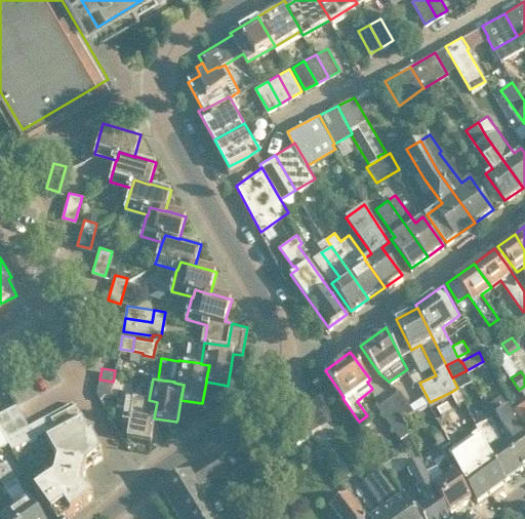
[(111,394),(113,382),(99,380),(97,391),(111,394)]
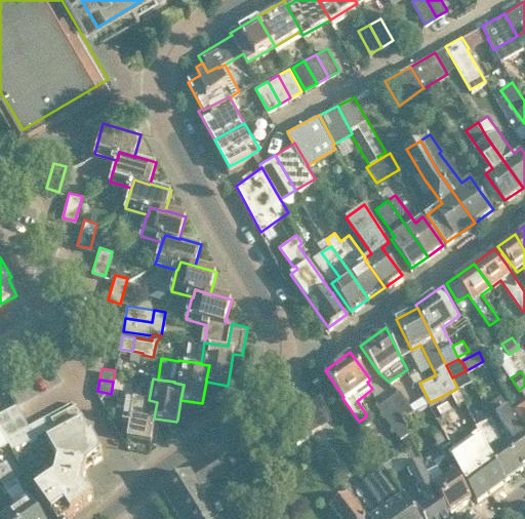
[(457,388),(451,392),(456,403),(463,399),(458,388),(457,388)]
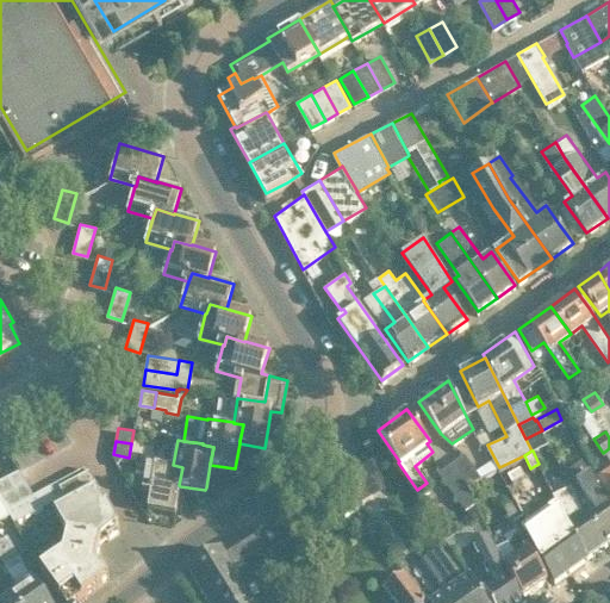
[(465,452),(450,461),(467,484),(479,476),(465,452)]
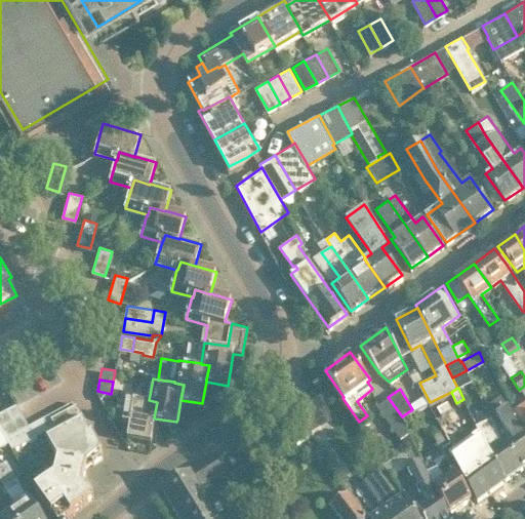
[(129,422),(127,434),(127,436),(152,440),(155,418),(154,417),(157,402),(149,400),(126,396),(123,420),(129,422)]
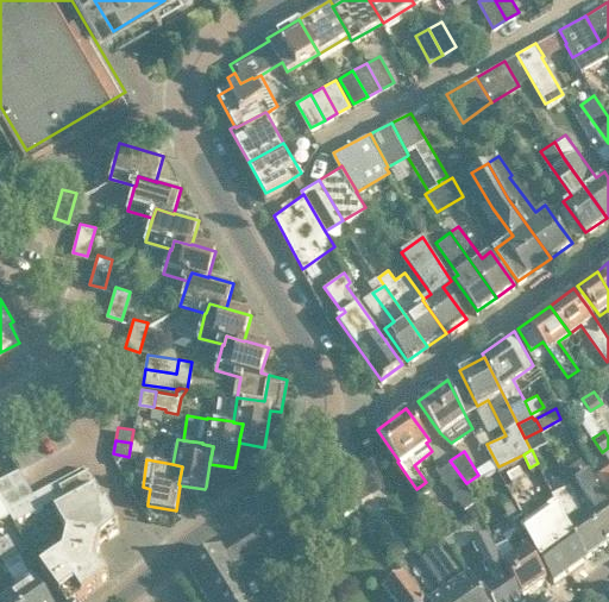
[(464,507),(471,521),(479,515),(473,502),(473,501),(466,483),(450,461),(438,469),(463,508),(464,507)]
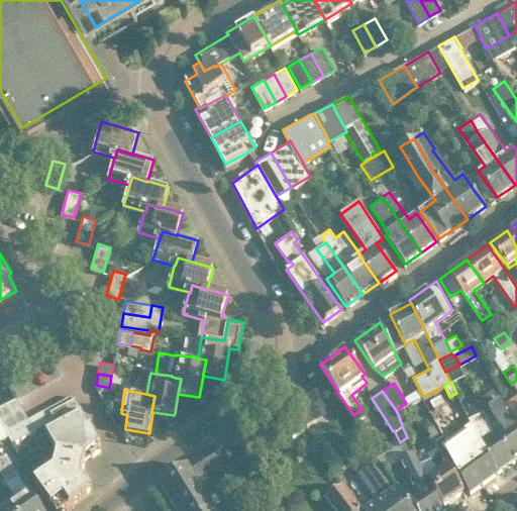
[(43,424),(46,429),(82,411),(72,393),(48,406),(55,418),(43,423),(43,424)]
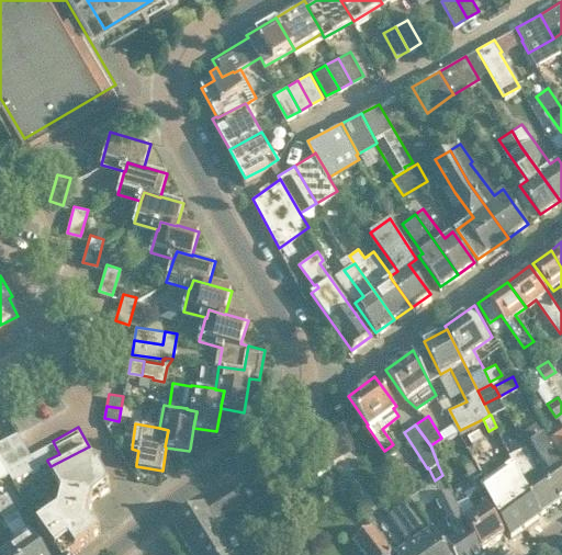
[(479,428),(468,434),(472,442),(483,435),(479,428)]
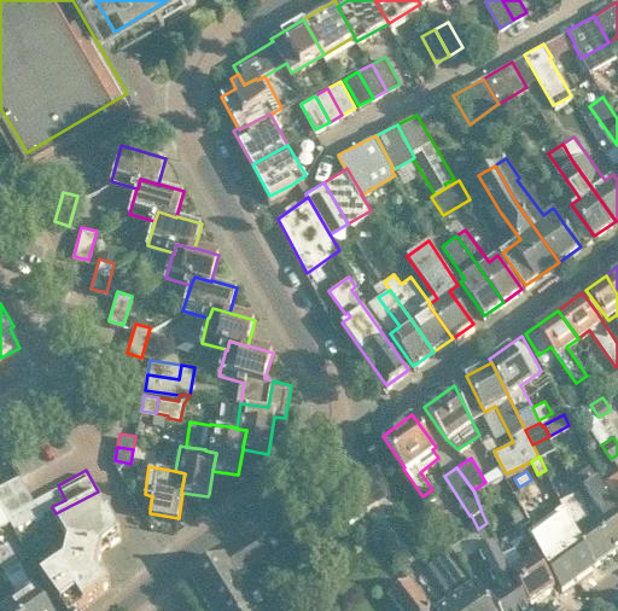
[(355,486),(367,505),(378,498),(361,472),(350,479),(355,486)]
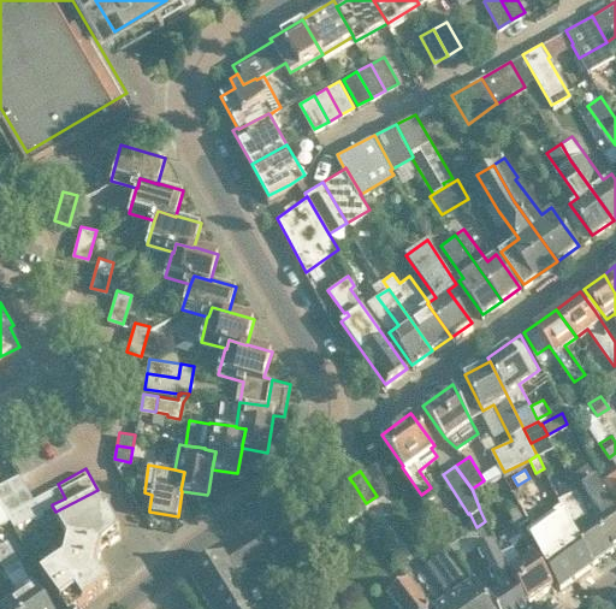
[(0,483),(0,498),(0,500),(27,485),(21,472),(0,483)]
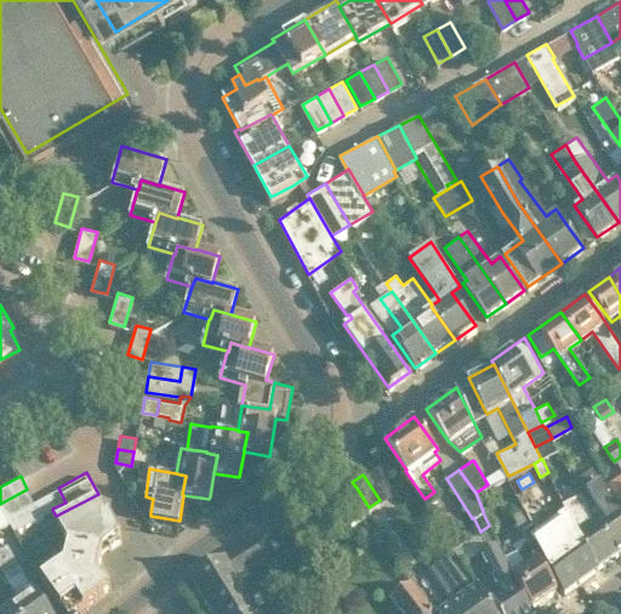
[(586,488),(580,493),(592,518),(617,551),(620,549),(620,516),(607,495),(608,494),(598,479),(586,488)]
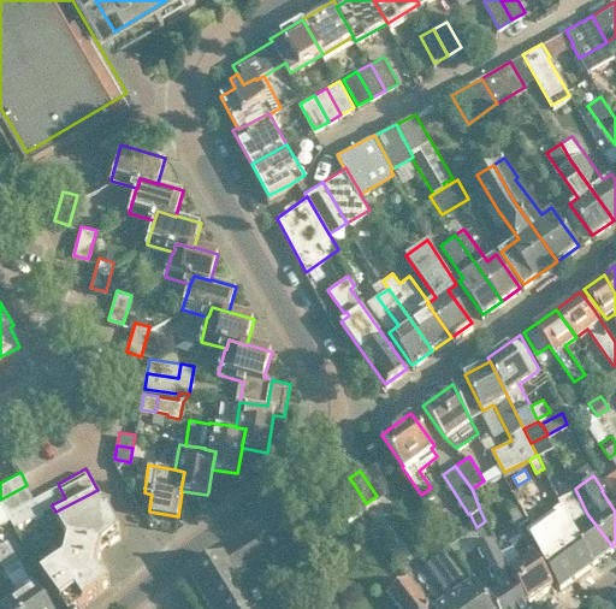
[(7,512),(15,526),(47,508),(52,506),(52,504),(65,498),(58,484),(34,497),(7,512)]
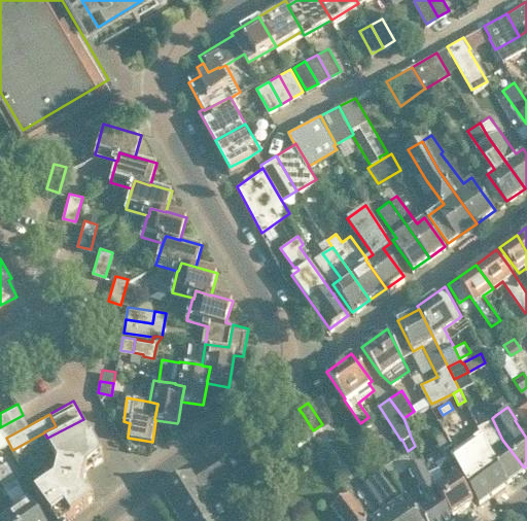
[(314,432),(313,430),(303,414),(286,424),(296,443),(314,432)]
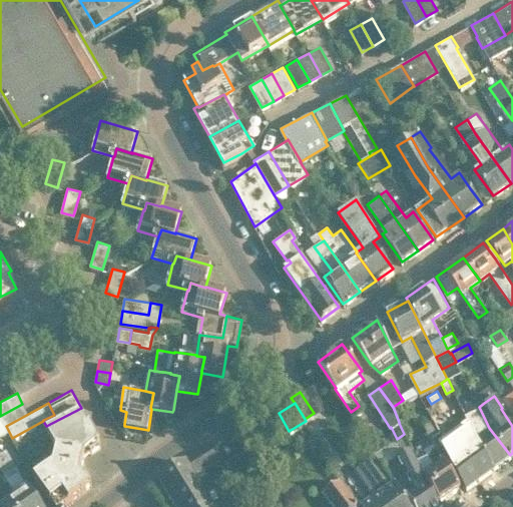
[(22,404),(0,416),(6,426),(28,414),(22,404)]
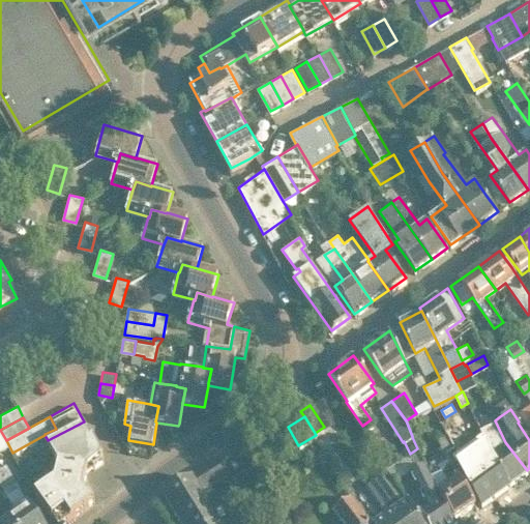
[(90,434),(84,421),(48,440),(59,461),(55,478),(35,492),(57,523),(60,523),(94,500),(88,489),(87,489),(83,488),(88,464),(93,466),(104,459),(101,454),(104,453),(93,433),(90,434)]
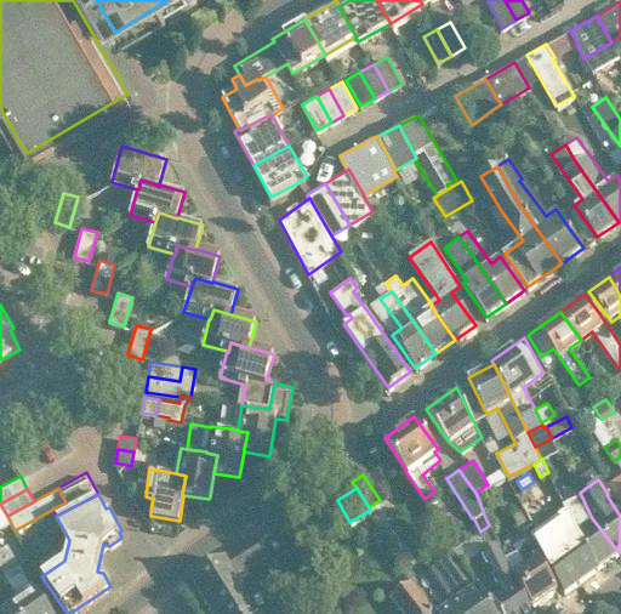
[(598,566),(617,551),(592,518),(586,523),(575,499),(563,504),(571,521),(577,528),(575,529),(598,566)]
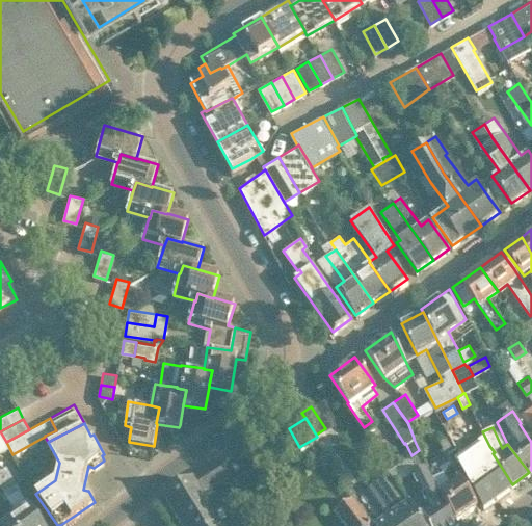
[(449,435),(439,441),(447,453),(456,448),(449,435)]
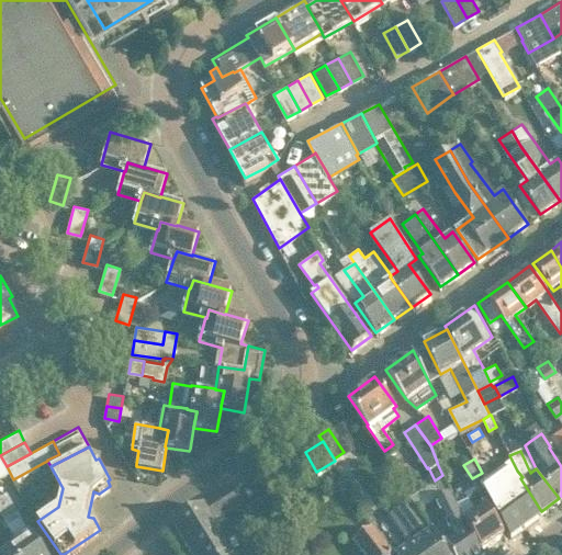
[(517,471),(509,459),(494,469),(509,493),(525,522),(541,511),(520,478),(523,477),(517,471)]
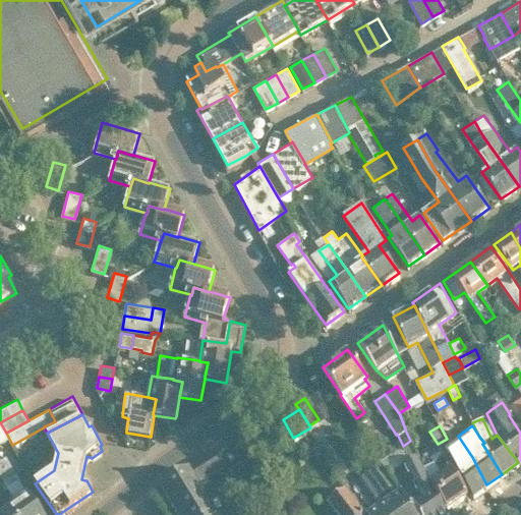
[(458,436),(445,446),(448,452),(448,453),(458,469),(473,495),(486,484),(470,459),(472,457),(458,436)]
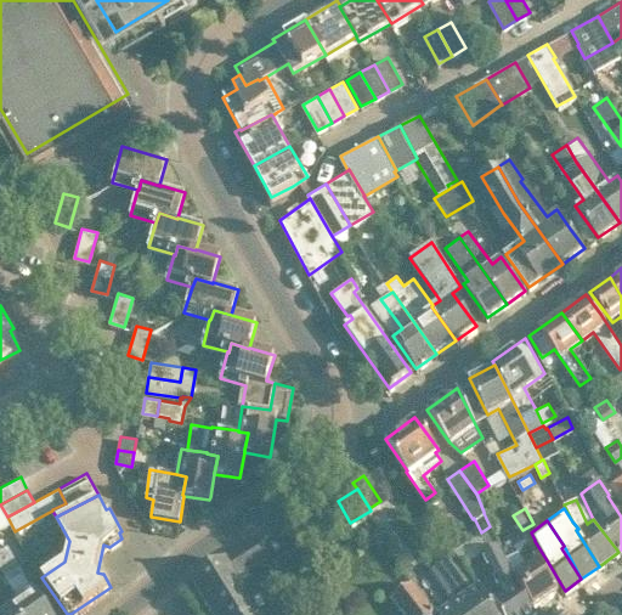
[(498,543),(491,528),(490,526),(481,532),(490,547),(481,552),(502,591),(492,596),(502,614),(530,614),(536,611),(532,605),(513,574),(498,543)]
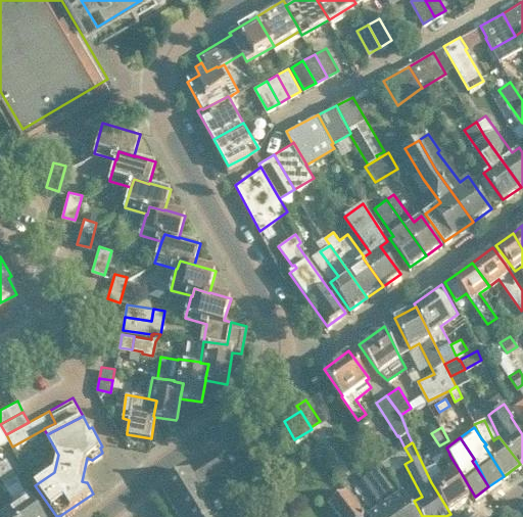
[(161,485),(181,516),(211,516),(218,513),(198,482),(227,465),(218,450),(161,485)]
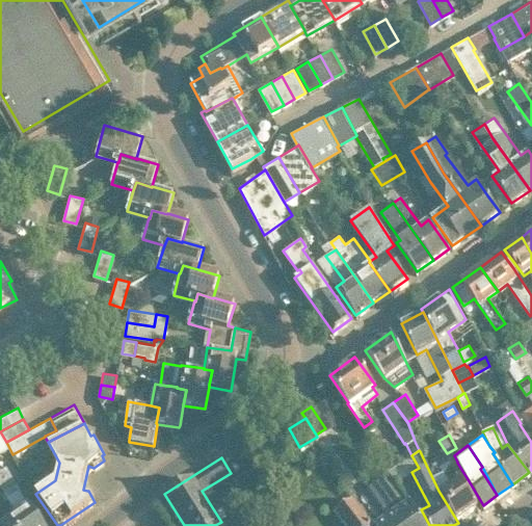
[(466,485),(461,480),(458,475),(456,473),(452,465),(443,470),(450,483),(439,491),(455,518),(477,502),(466,485)]
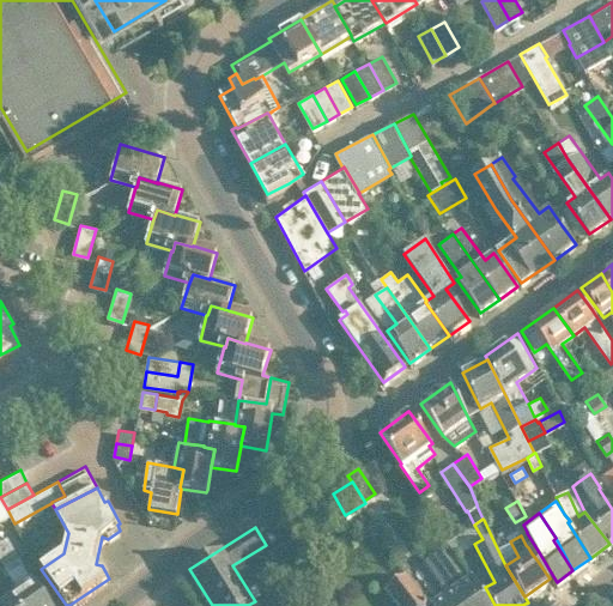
[(24,589),(11,598),(17,605),(50,605),(28,573),(7,537),(0,540),(0,556),(11,575),(19,587),(22,585),(24,589)]
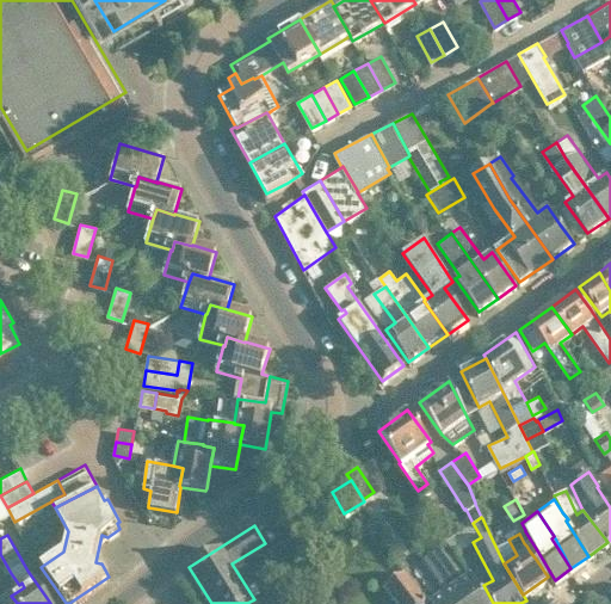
[(288,579),(301,569),(282,540),(267,549),(288,579)]
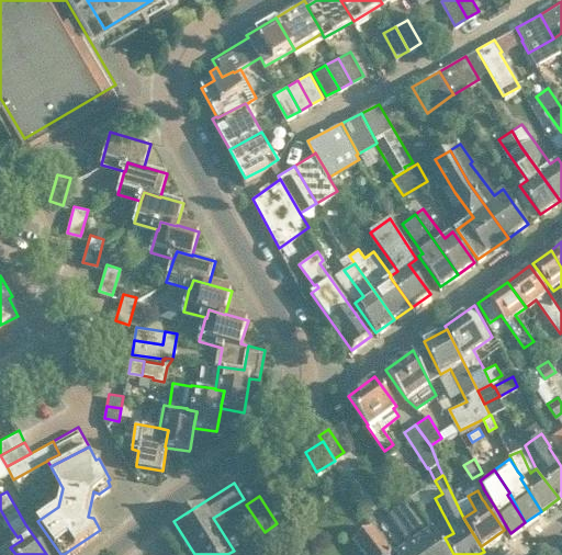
[(395,553),(396,554),(448,554),(433,525),(426,530),(415,511),(413,512),(404,500),(389,511),(406,537),(408,536),(411,542),(395,553)]
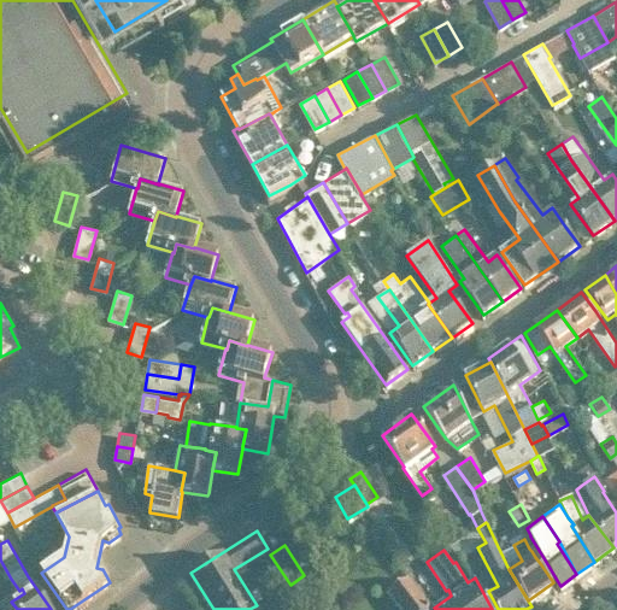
[(433,609),(409,576),(388,591),(403,609),(433,609)]
